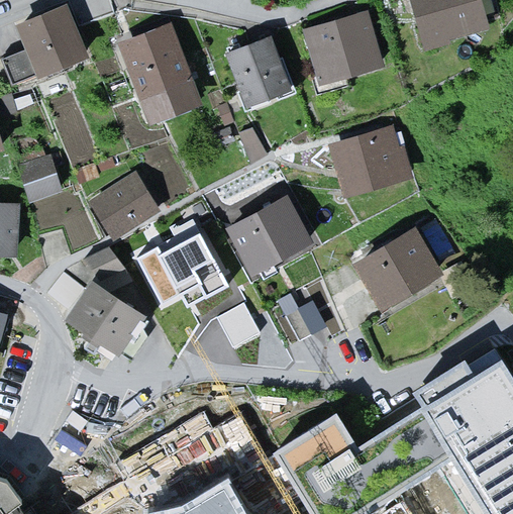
[(481,0),(407,0),(419,46),(489,29),(481,0)]
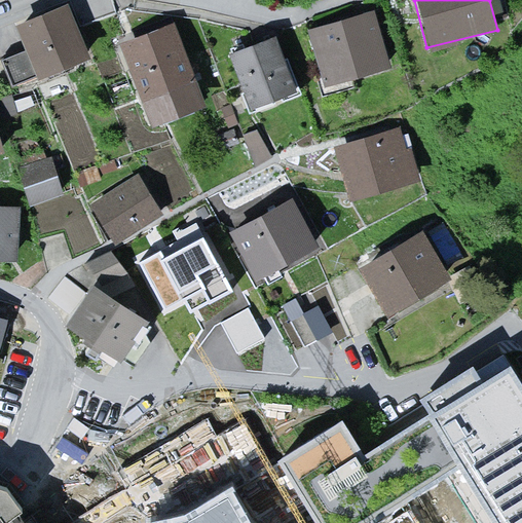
[(66,4),(14,26),(24,47),(0,57),(0,68),(10,91),(88,59),(66,4)]
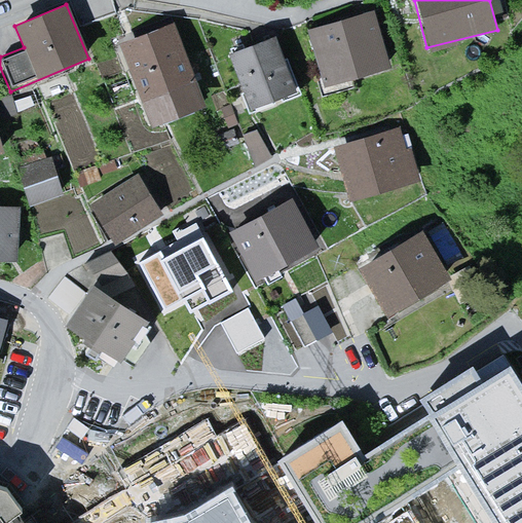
[(373,11),(306,32),(324,88),(392,67),(373,11)]
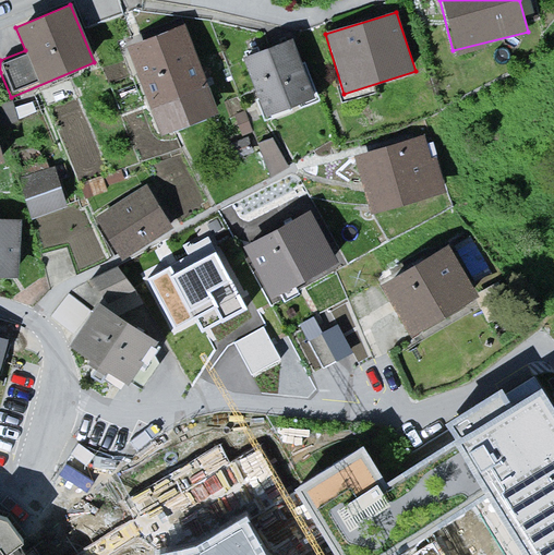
[(187,24),(122,47),(156,142),(220,120),(187,24)]
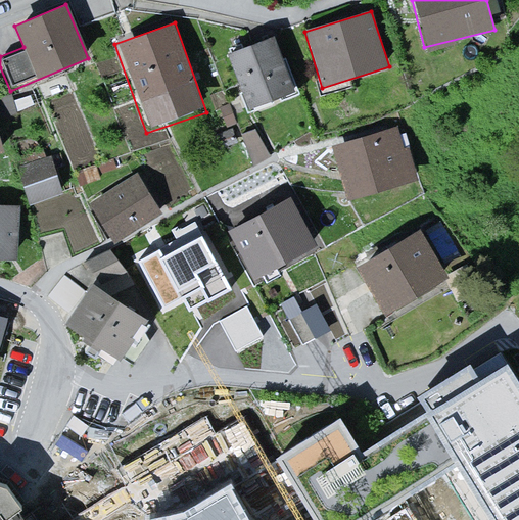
[(273,36),(225,53),(245,108),(293,91),(273,36)]
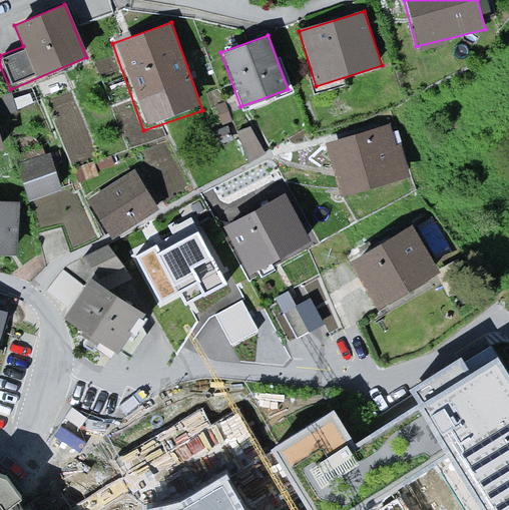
[(394,118),(324,141),(342,197),(413,174),(394,118)]
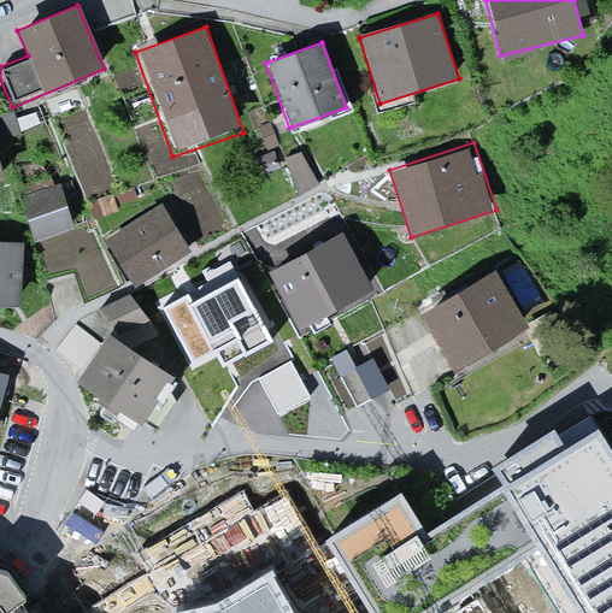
[(39,189),(18,196),(34,242),(75,229),(60,184),(53,189),(39,189)]
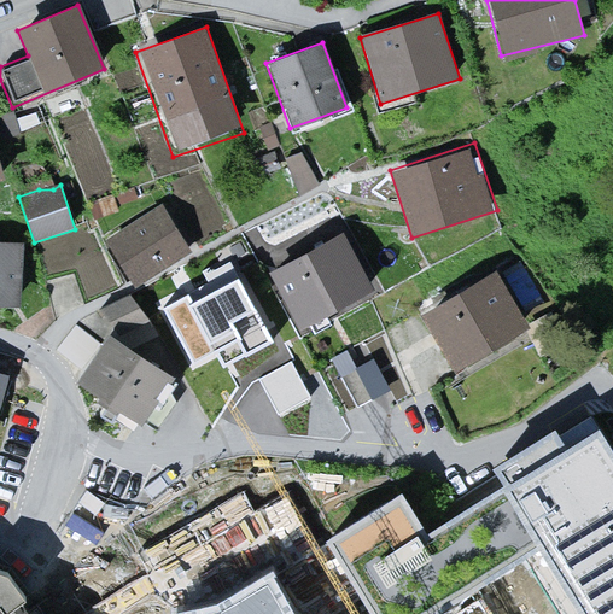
[(161,202),(103,237),(132,285),(191,249),(161,202)]
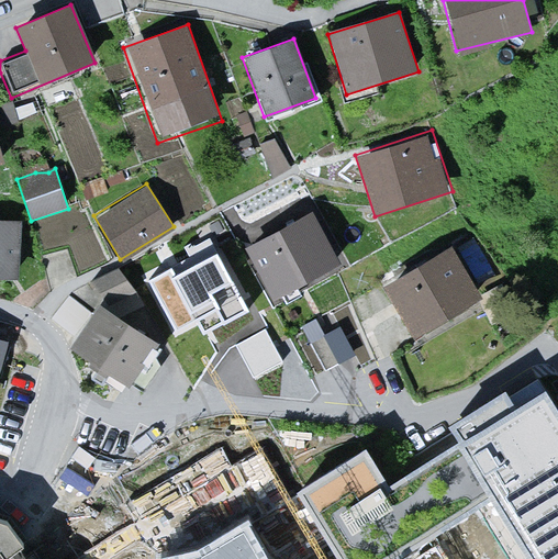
[(312,207),(246,244),(277,299),(343,263),(312,207)]
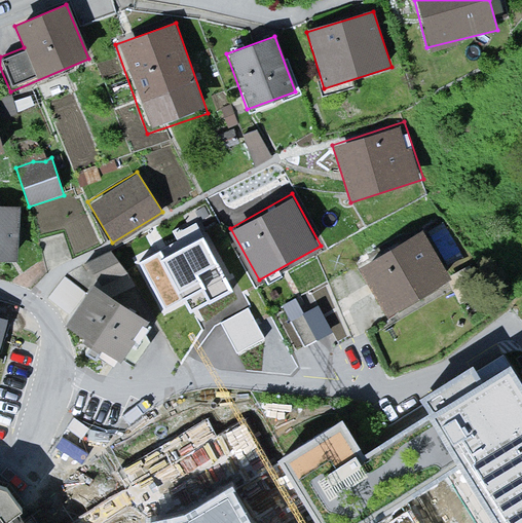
[(21,206),(0,203),(0,261),(16,263),(21,206)]
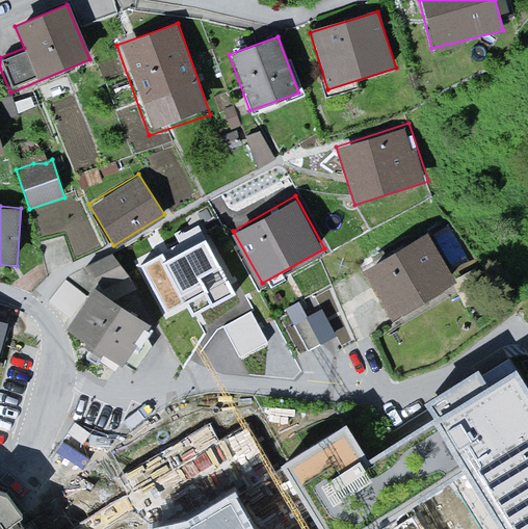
[(427,232),(364,267),(392,318),(456,283),(427,232)]
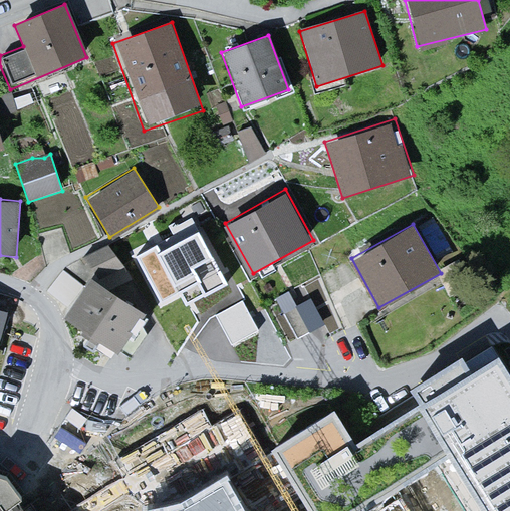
[(199,227),(135,259),(159,306),(223,274),(199,227)]
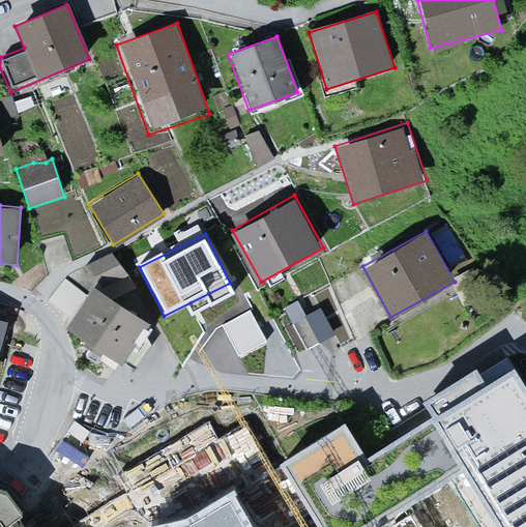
[(113,255),(87,267),(97,290),(123,277),(113,255)]
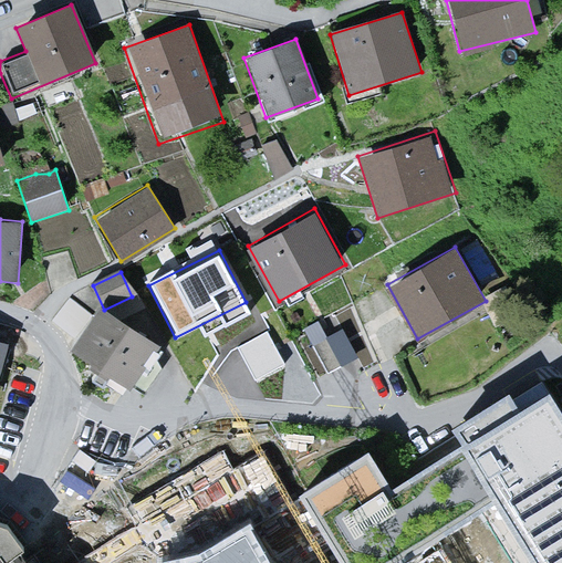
[(173,353),(99,306),(70,352),(144,398),(173,353)]
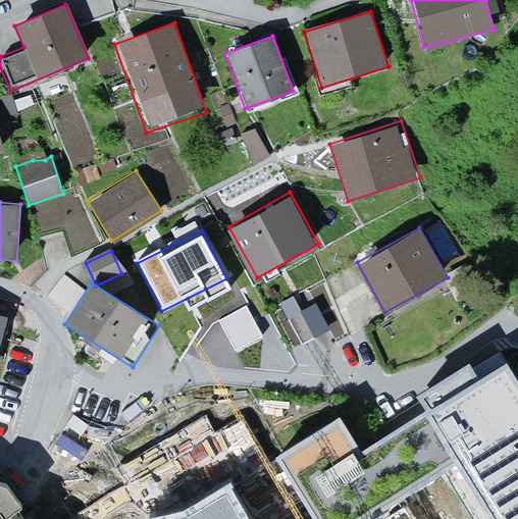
[(283,322),(298,348),(326,332),(311,307),(283,322)]
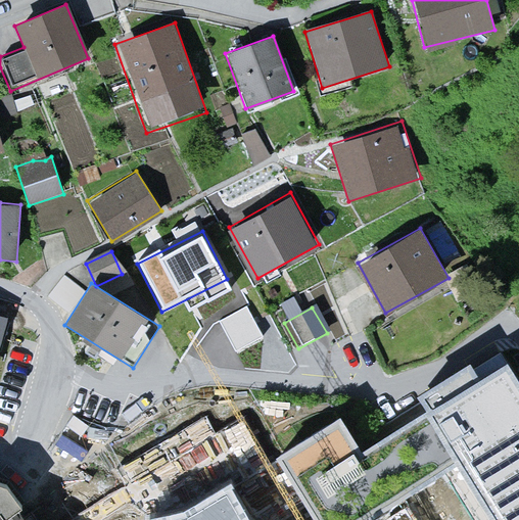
[(214,324),(231,355),(258,339),(242,309),(214,324)]
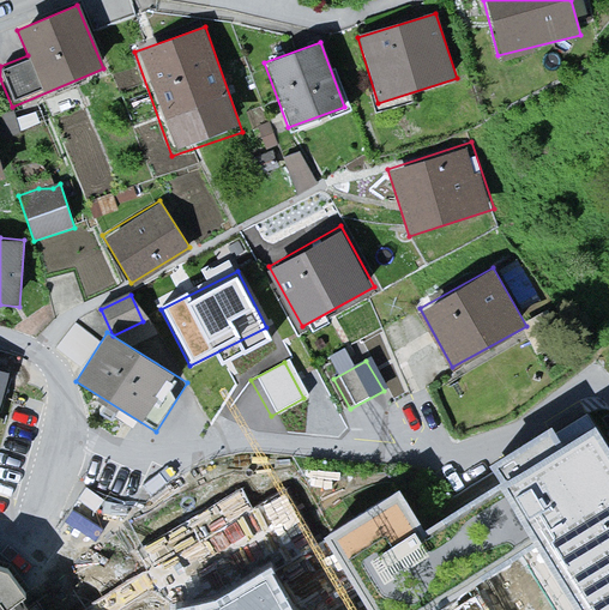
[(0,406),(10,374),(0,370),(0,406)]
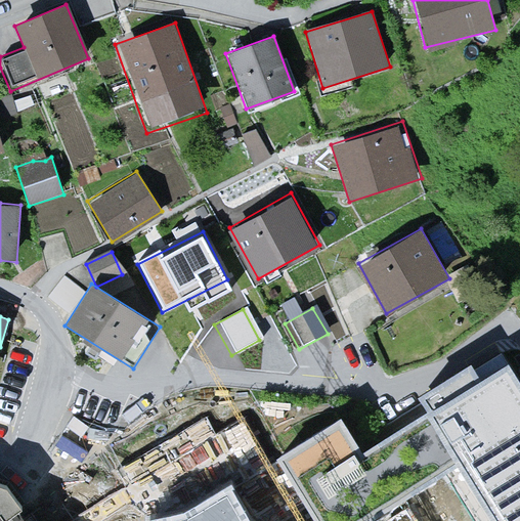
[(337,422),(275,461),(313,520),(379,520),(463,469),(495,520),(519,520),(519,387),(508,368),(361,460),(337,422)]
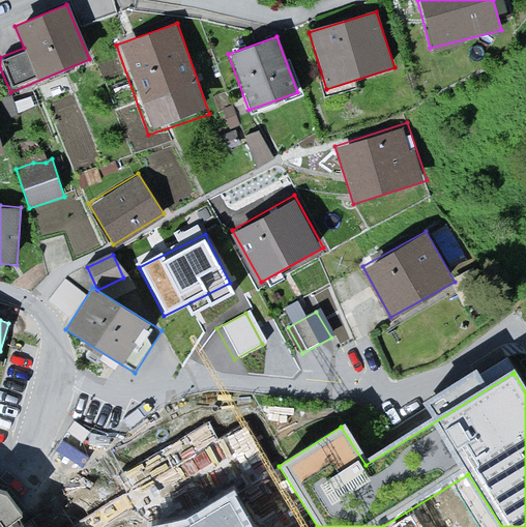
[(37,526),(9,492),(0,489),(0,526),(37,526)]
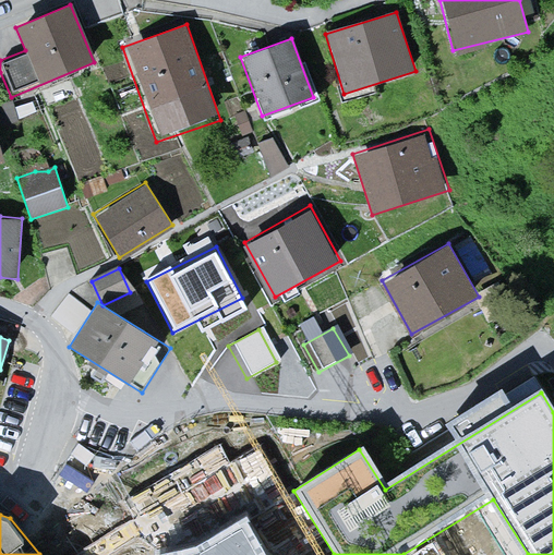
[(194,547),(163,554),(257,554),(238,521),(194,547)]
